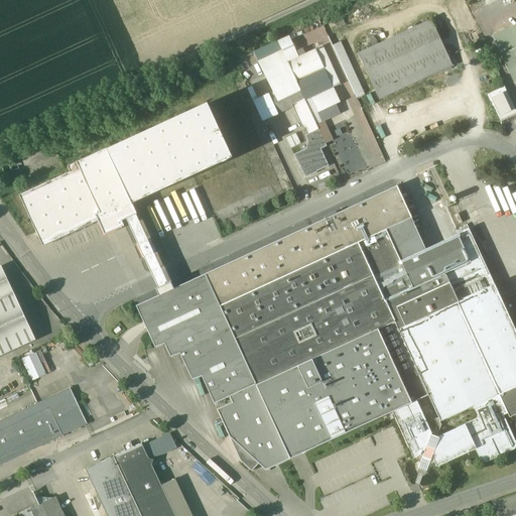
[(431,20),(358,53),(379,100),(453,66),(431,20)]
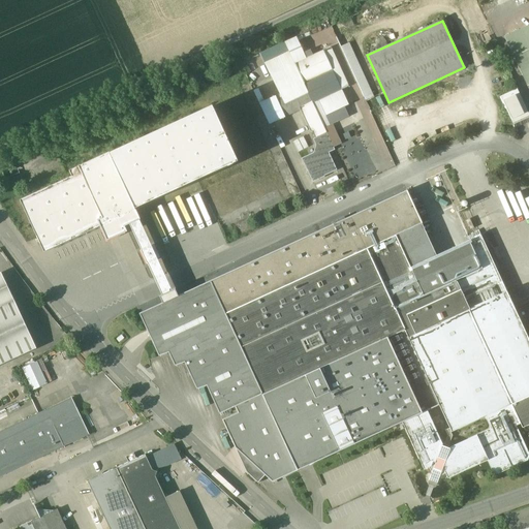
[(528,26),(504,37),(514,57),(515,57),(528,50),(528,26)]
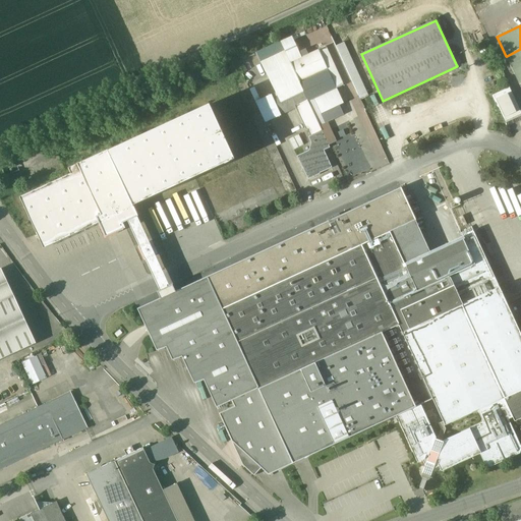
[(337,45),(359,99),(367,95),(345,41),(337,45)]
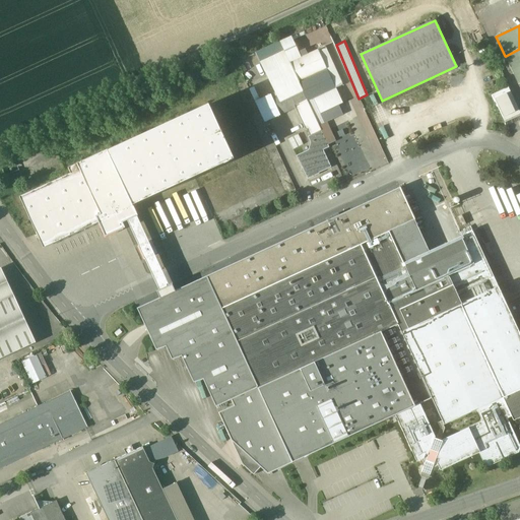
[(342,85),(325,47),(318,50),(326,70),(335,88),(342,85)]
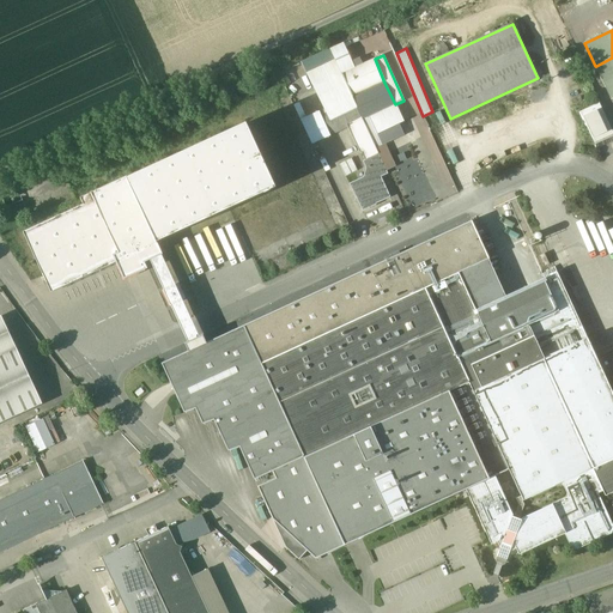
[(612,58),(596,66),(612,98),(612,97),(612,58)]
